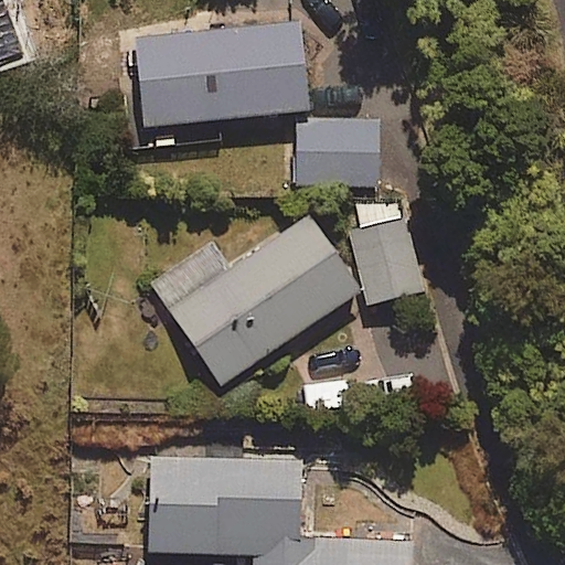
[(306,21),(136,36),(144,126),(313,112),(306,21)]
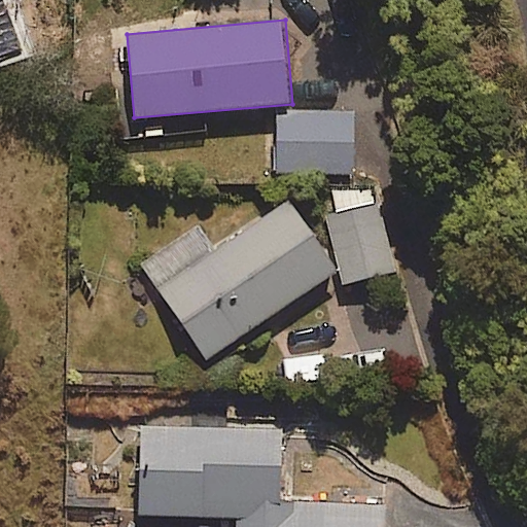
[(358,116),(274,115),(274,172),(358,172),(358,116)]
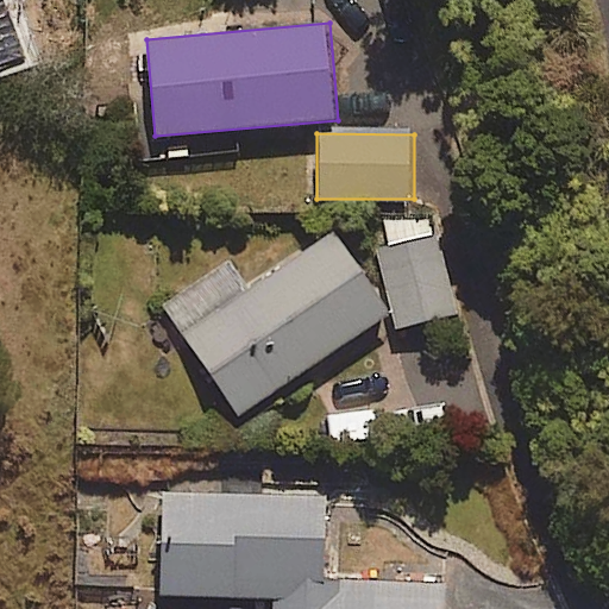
[(432,215),(395,226),(401,246),(377,252),(399,331),(458,315),(432,215)]
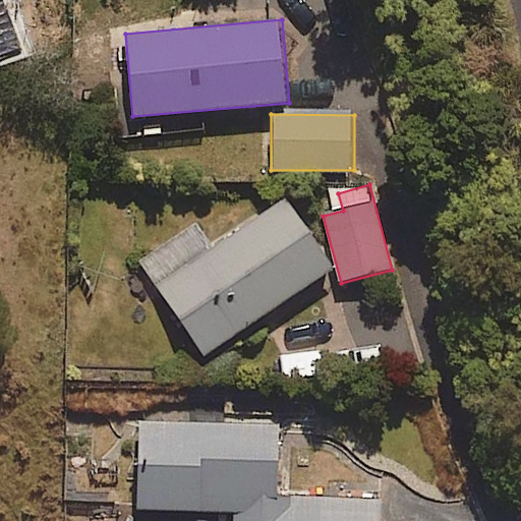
[(335,269),(288,199),(212,250),(195,227),(137,267),(200,359),(335,269)]
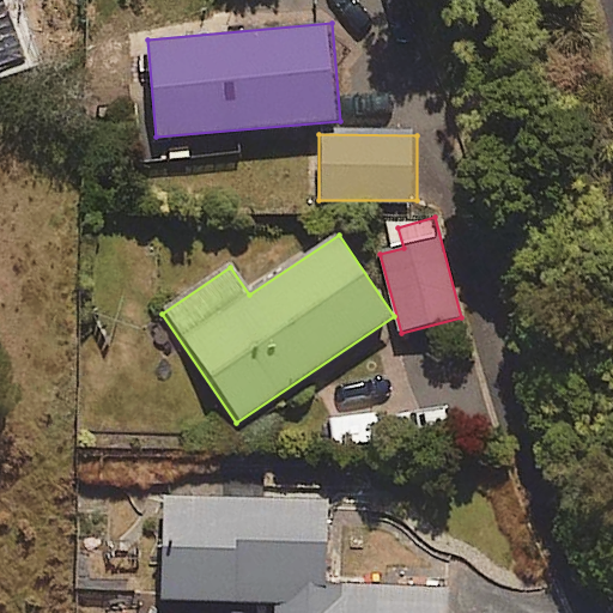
[(448,612),(449,589),(328,587),(329,501),(167,498),(165,605),(255,606),(255,612),(448,612)]
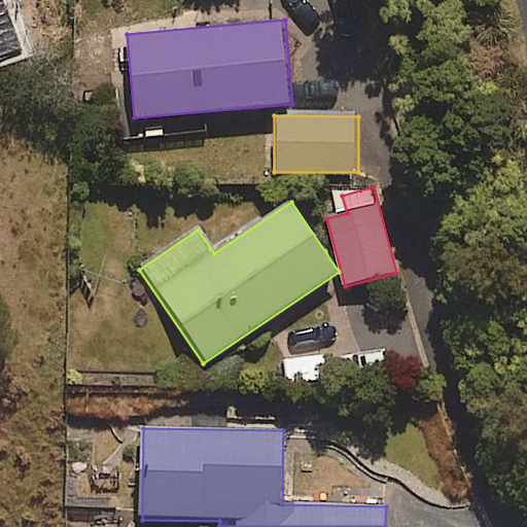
All buildings are outlined.
